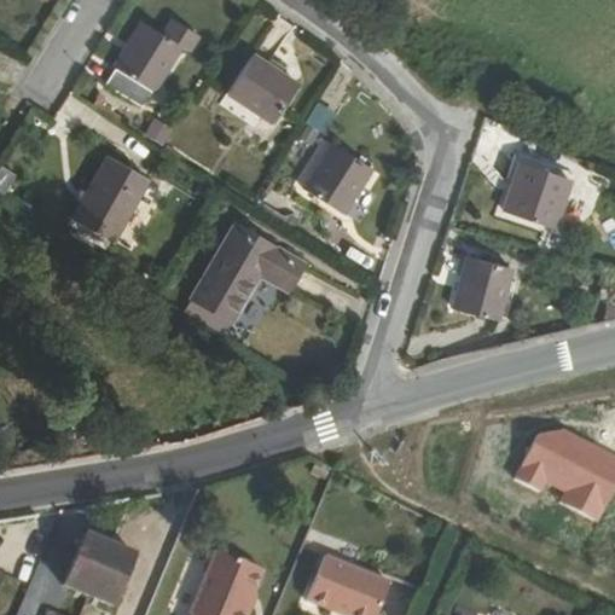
[(169,23),(161,35),(179,48),(186,52),(196,39),(169,23)]
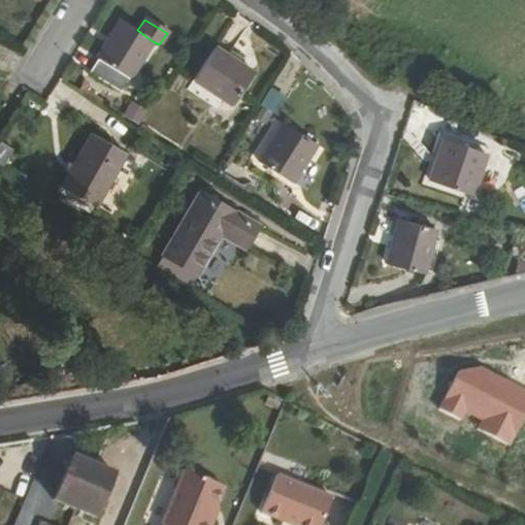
[(153,41),(137,30),(121,21),(88,70),(120,93),(153,41)]
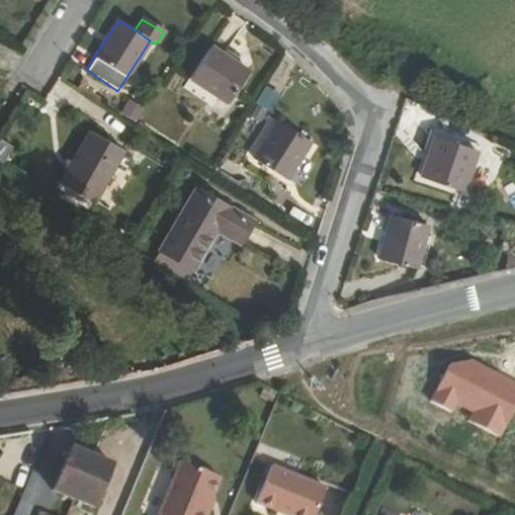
[(228,103),(247,72),(211,48),(191,80),(228,103)]
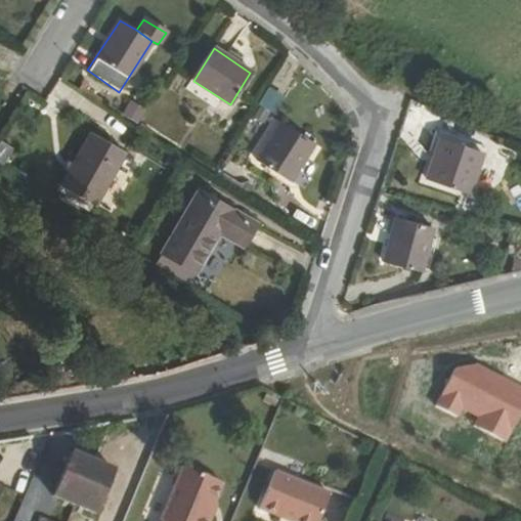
[(276,113),(285,95),(267,87),(259,103),(276,113)]
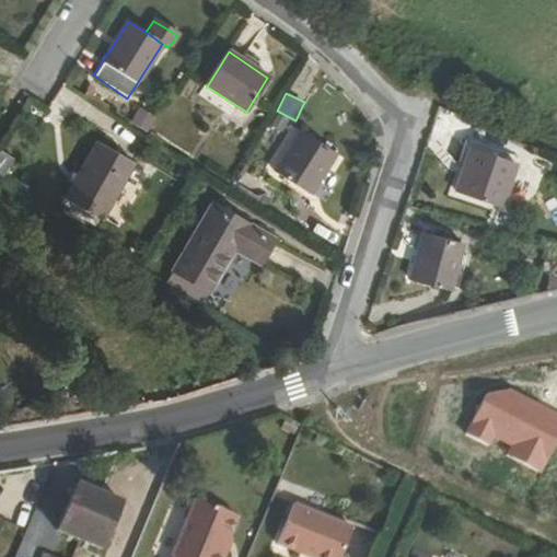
[(148,130),(155,116),(138,107),(130,123),(148,130)]
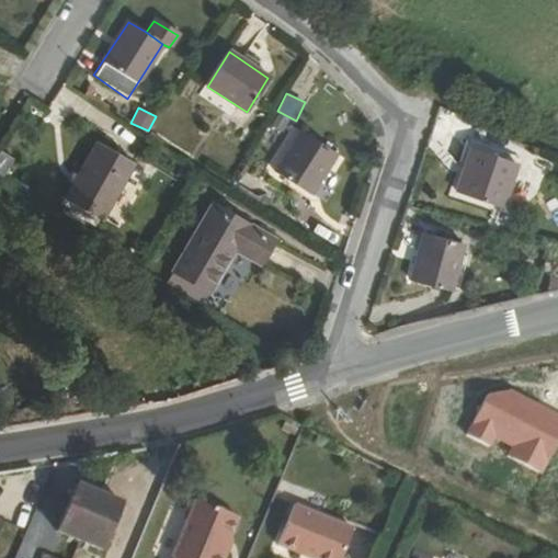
[(274,171),(310,195),(336,157),(298,133),(274,171)]
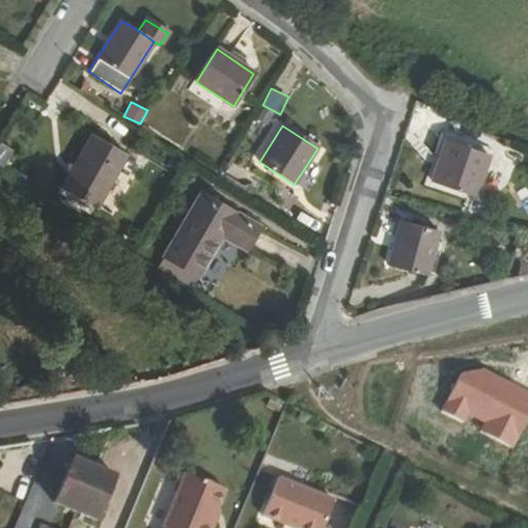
[(129,157),(93,135),(63,187),(100,206),(129,157)]
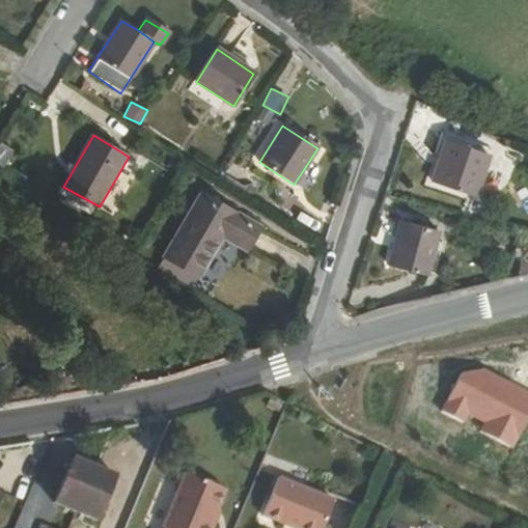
[(480,190),(491,147),(448,137),(439,179),(480,190)]
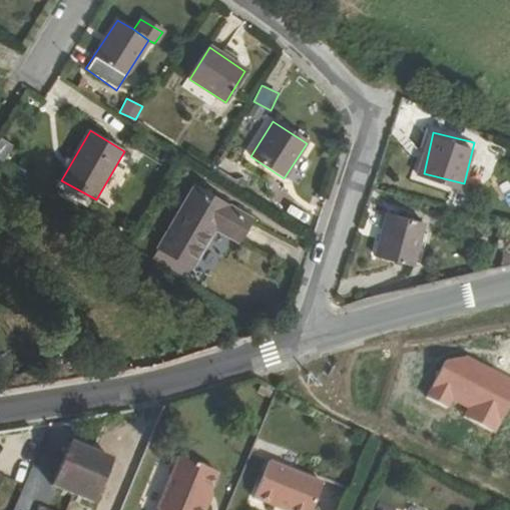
[(185,211),(198,189),(192,185),(179,206),(185,211)]
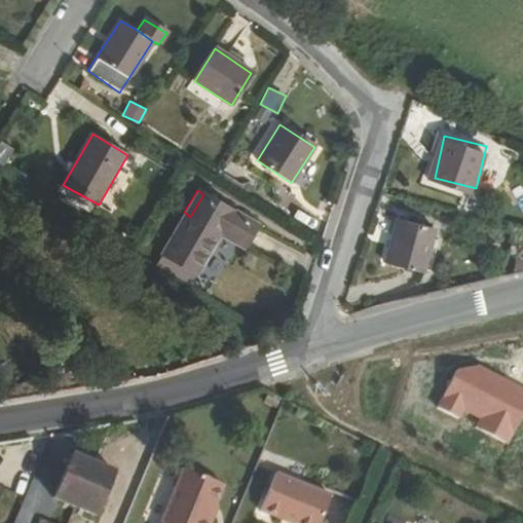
[(252,224),(203,194),(190,217),(184,212),(159,253),(193,273),(218,234),(237,248),(252,224)]
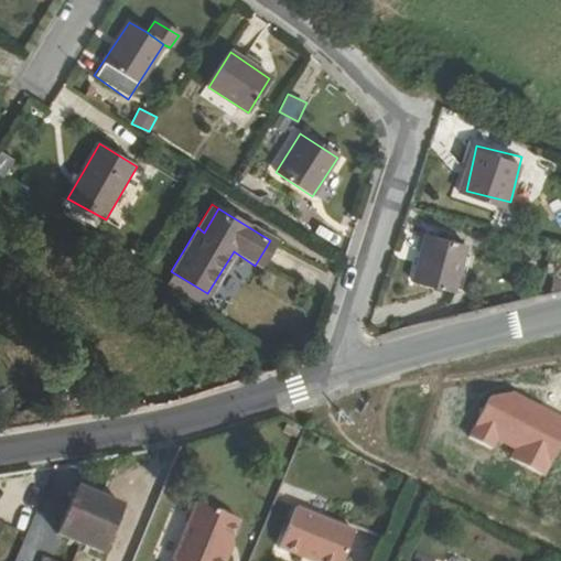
[(416,276),(453,286),(466,239),(427,228),(416,276)]
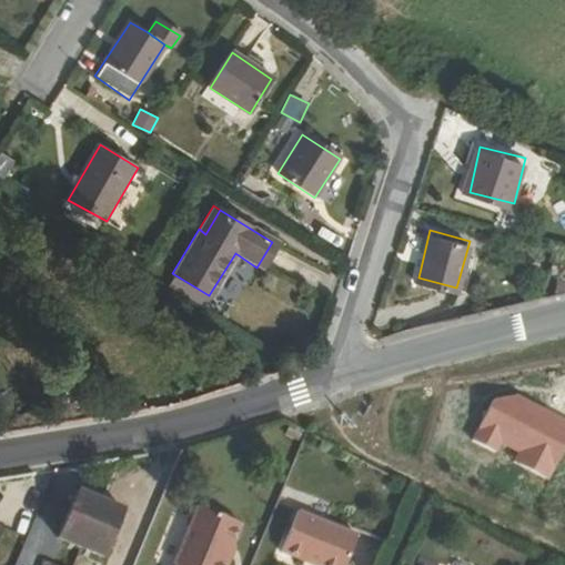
[(128,507),(80,487),(61,535),(108,554),(128,507)]
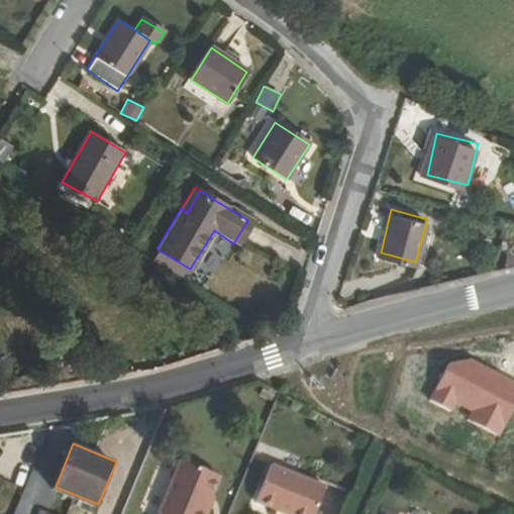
[(162,513),(208,513),(211,509),(208,508),(214,494),(222,475),(183,457),(162,510),(164,511),(162,513)]
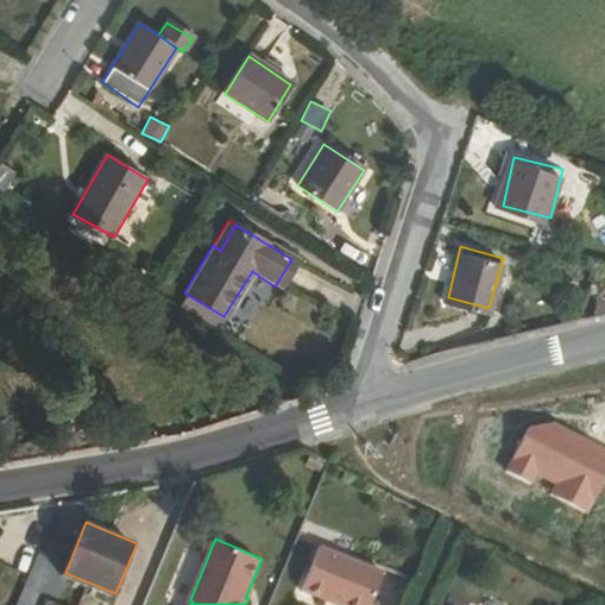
[(346,604),(370,604),(385,569),(323,543),(303,586),(346,604)]
